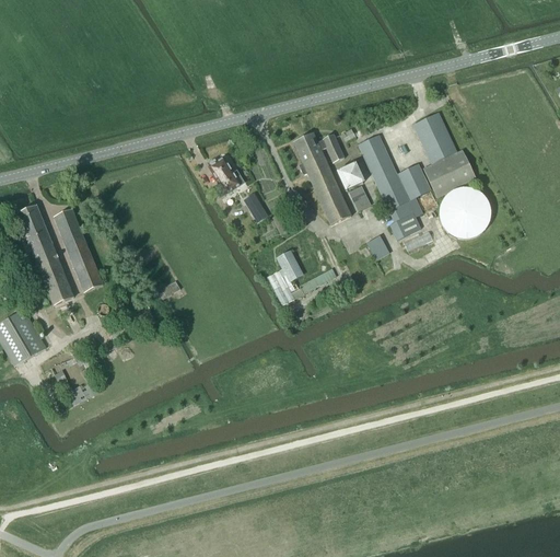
[(439,112),(412,124),(431,163),(456,152),(439,112)]
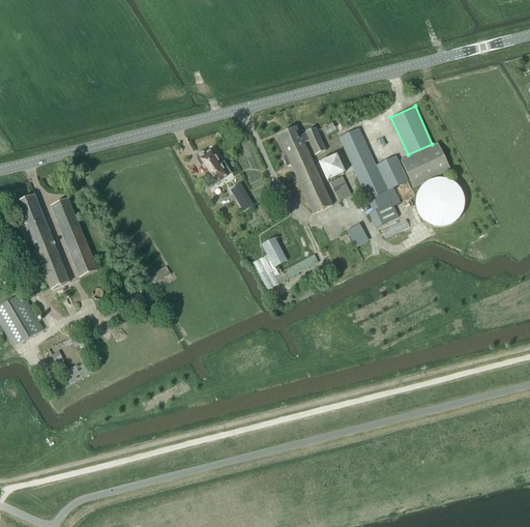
[(296,124),(277,134),(286,153),(283,155),(287,165),(291,163),(300,183),(313,211),(331,202),(303,141),(308,139),(315,153),(326,148),(320,137),(316,126),(300,134),(296,124)]
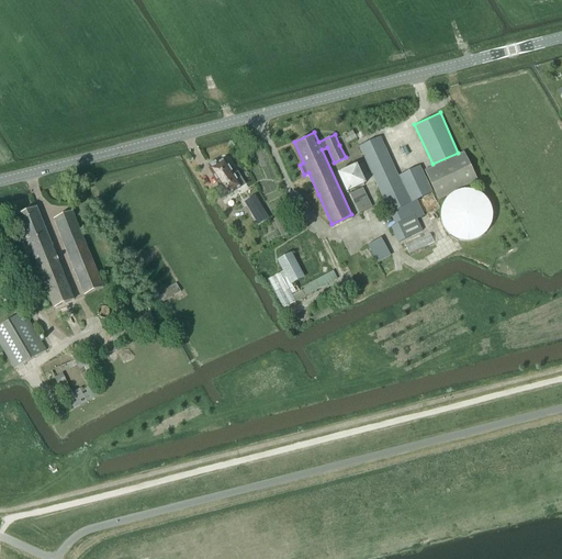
[(380,134),(360,144),(391,210),(392,209),(397,221),(391,224),(398,239),(422,228),(416,215),(425,212),(417,198),(433,190),(419,164),(398,174),(380,134)]
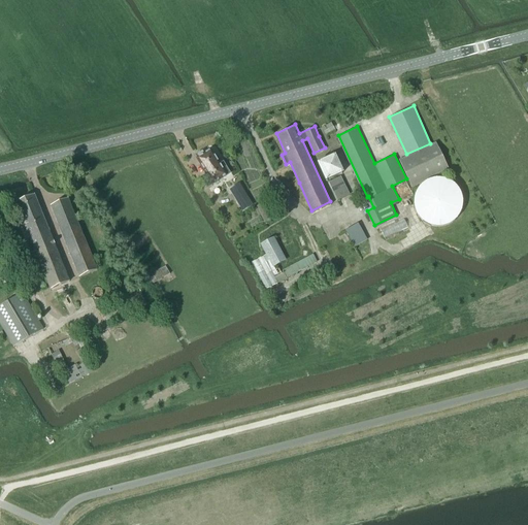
[(434,142),(398,158),(411,186),(434,175),(449,168),(436,141),(434,142)]
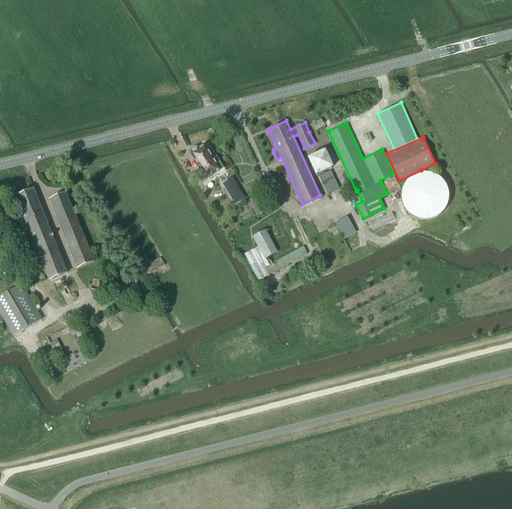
[(196,145),(190,148),(192,151),(190,152),(200,167),(195,170),(201,179),(223,166),(216,155),(213,157),(204,142),(197,147),(196,145)]
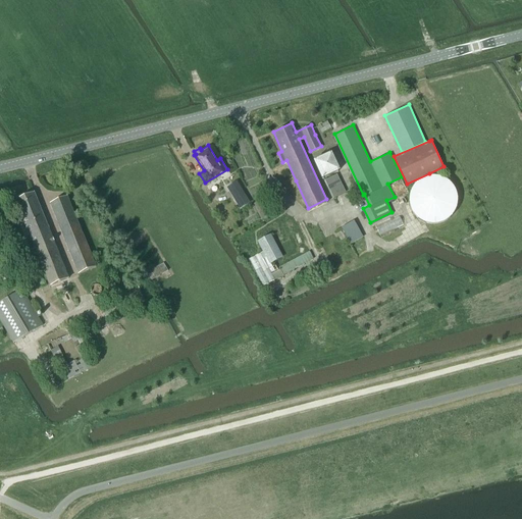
[(331,151),(314,159),(322,176),(323,175),(336,170),(340,168),(331,151)]
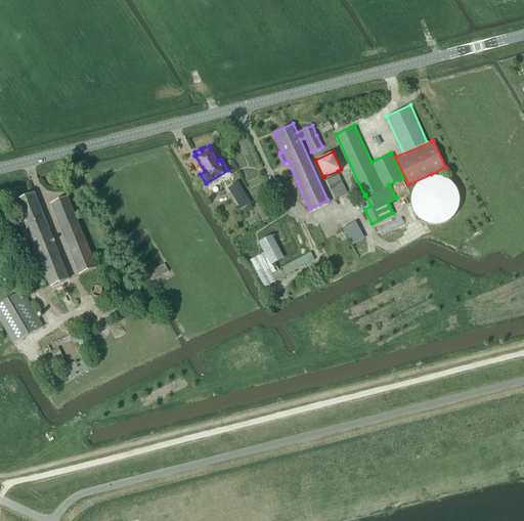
[(338,173),(325,178),(335,197),(347,191),(338,173)]
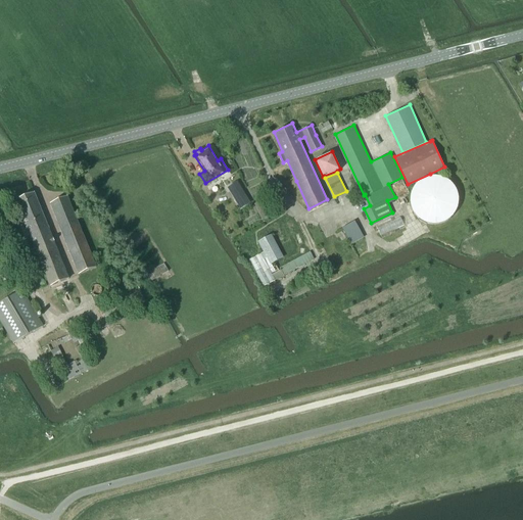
[(410,195),(410,198),(410,201),(411,205),(412,208),(414,211),(416,214),(418,217),(420,219),(423,220),(425,221),(428,222),(430,223),(433,223),(436,223),(439,222),(442,222),(445,220),(447,219),(450,217),(453,214),(455,210),(457,207),(458,204),(458,201),(459,198),(458,195),(458,193),(457,190),(456,188),(455,185),(453,183),(450,181),(448,179),(445,177),(442,176),(439,175),(435,174),(432,174),(429,175),(426,176),(423,177),(420,179),(418,180),(416,182),(415,184),(413,186),(412,189),(411,192),(410,195)]
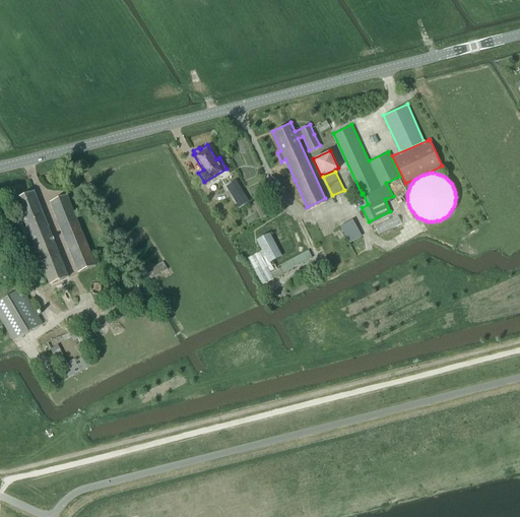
[(237,178),(226,185),(240,206),(250,200),(237,178)]
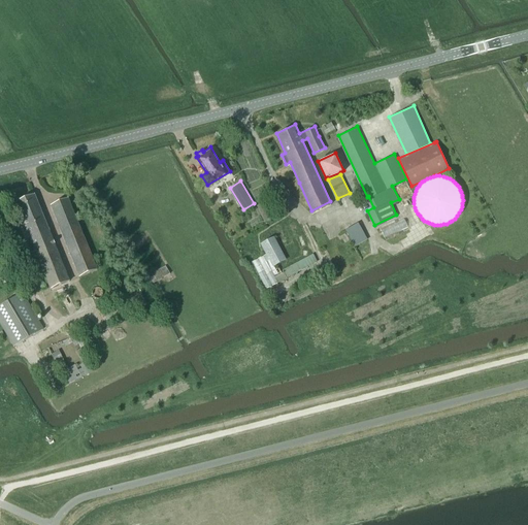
[(34,193),(15,201),(21,212),(19,216),(21,223),(25,224),(50,286),(50,287),(70,280),(35,193),(34,193)]
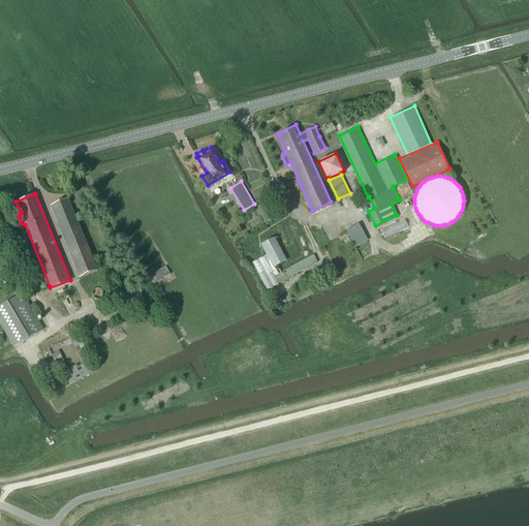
[(69,196),(51,205),(79,275),(97,268),(69,196)]
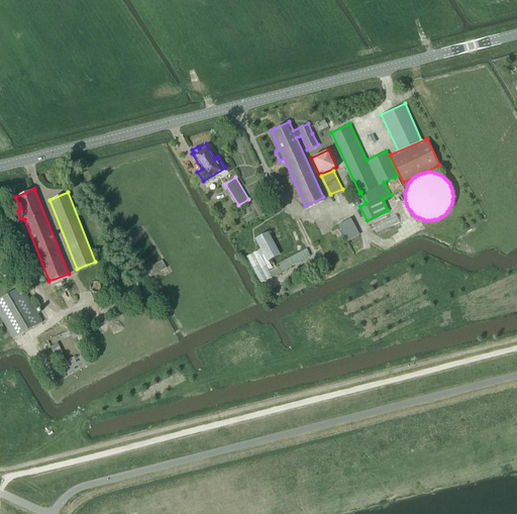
[(350,216),(338,223),(345,235),(347,239),(359,232),(350,216)]
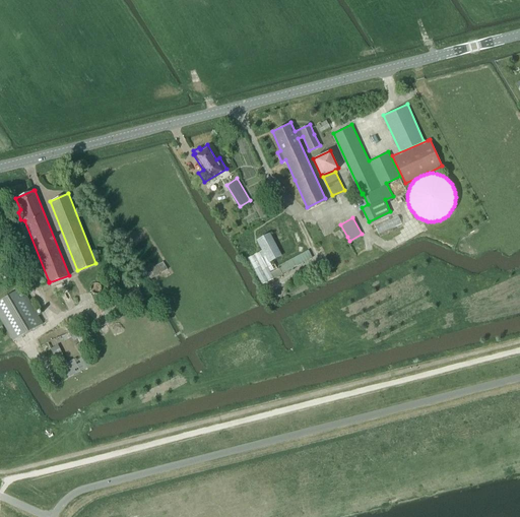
[(260,250),(248,257),(258,276),(262,282),(267,279),(273,276),(282,272),(279,266),(277,267),(276,265),(274,261),(270,263),(268,260),(280,254),(269,233),(257,239),(263,249),(260,250)]
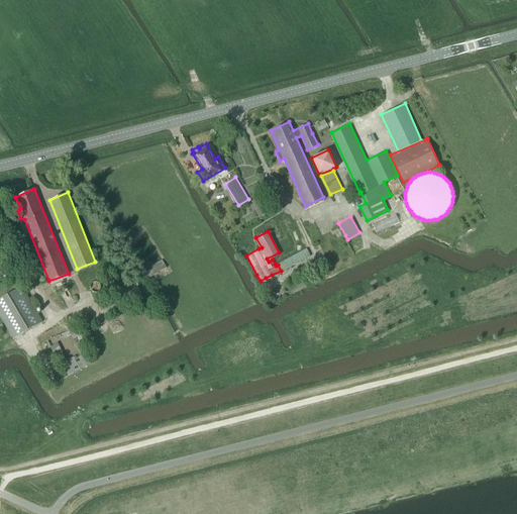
[(162,258),(145,268),(150,276),(167,266),(162,258)]
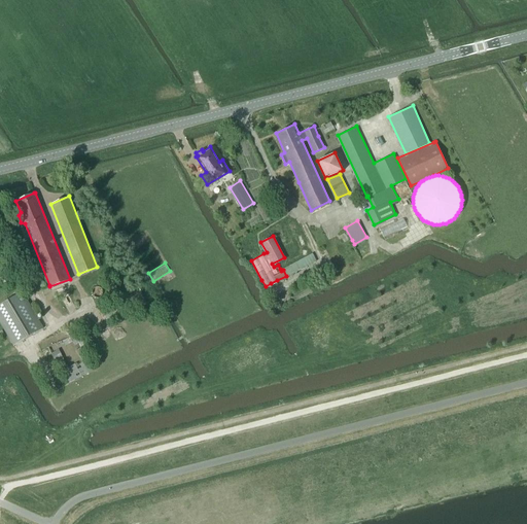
[(22,290),(0,303),(0,321),(13,344),(43,326),(22,290)]
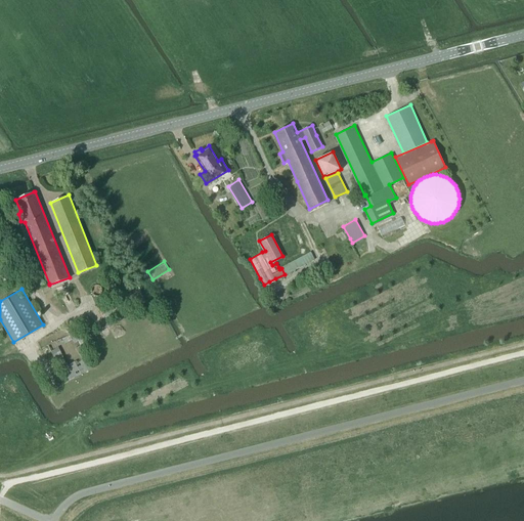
[(69,333),(48,343),(67,379),(95,363),(88,348),(79,353),(82,358),(77,361),(76,359),(68,363),(56,344),(72,336),(76,345),(80,343),(81,345),(85,343),(81,335),(77,328),(69,332),(69,333)]
